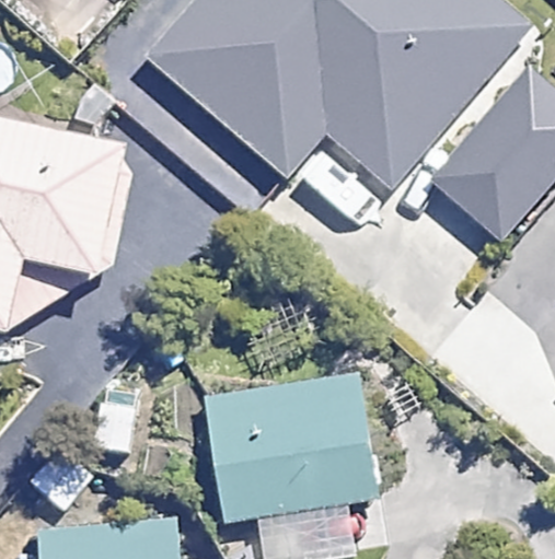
[(0,0),(0,3),(71,67),(127,3),(123,0),(0,0)]
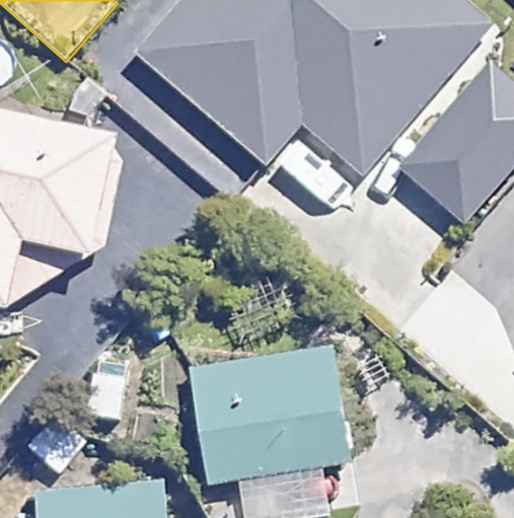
[(485,31),(449,0),(179,0),(136,51),(263,163),(298,123),(357,174),(485,31)]
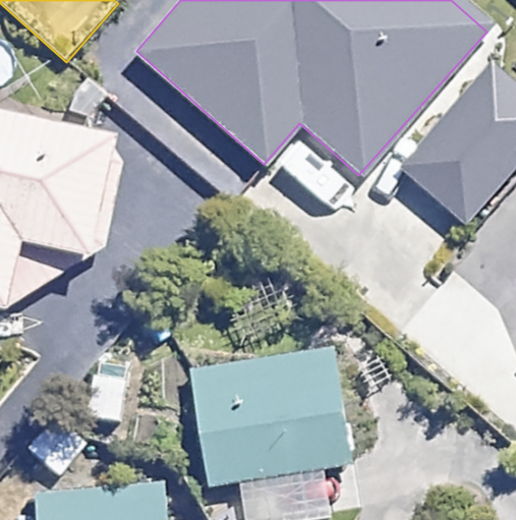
[(515,169),(515,88),(480,59),(397,162),(472,223),(515,169)]
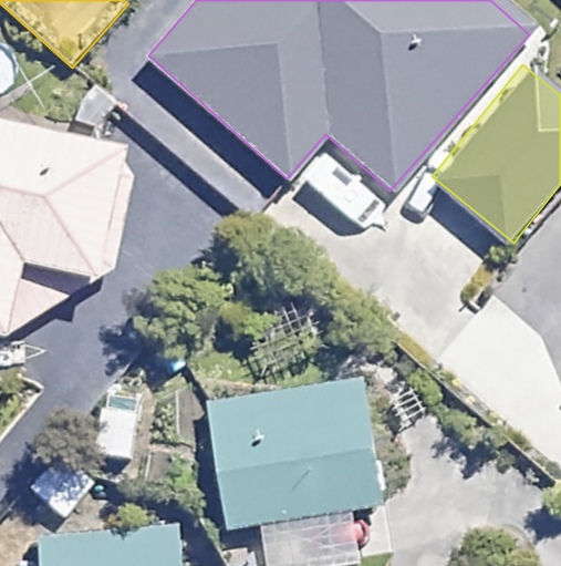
[(0,336),(6,337),(95,279),(123,150),(0,123),(0,336)]
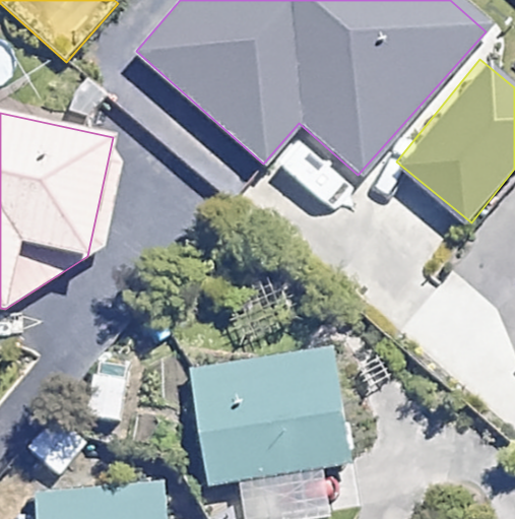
[(330,341),(182,376),(209,493),(357,459),(330,341)]
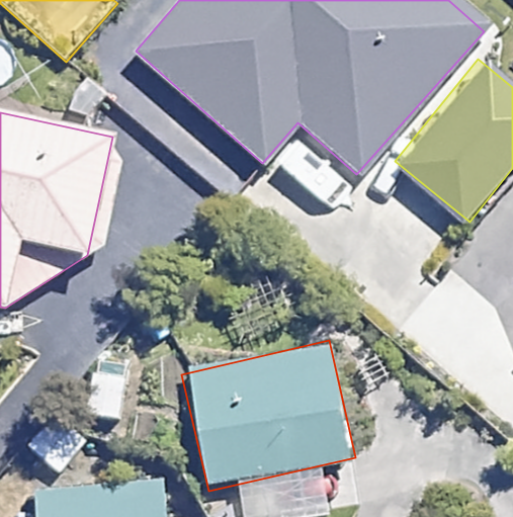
[(124,373),(84,369),(79,418),(119,422),(124,373)]
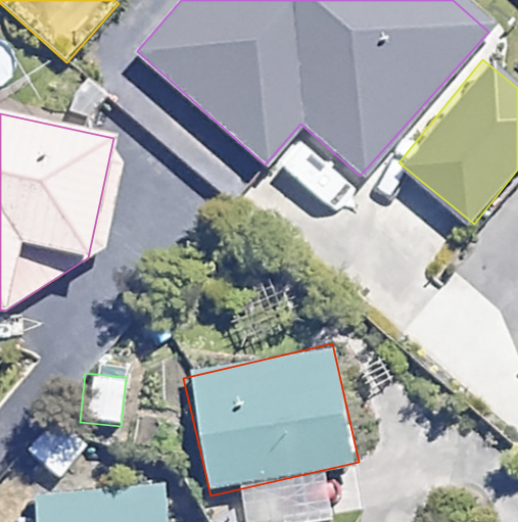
[(86,443),(48,418),(21,457),(59,482),(86,443)]
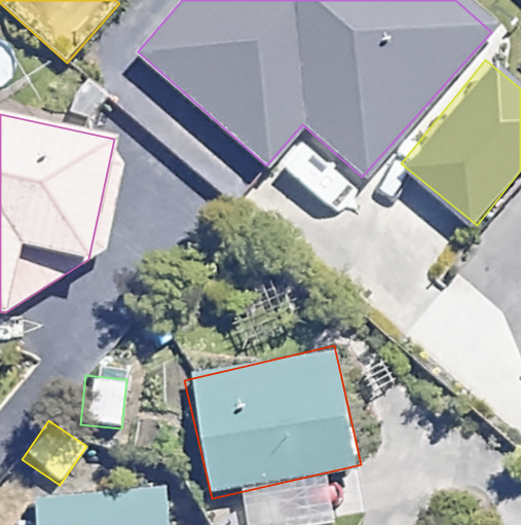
[(36,524),(163,524),(161,495),(35,504),(36,524)]
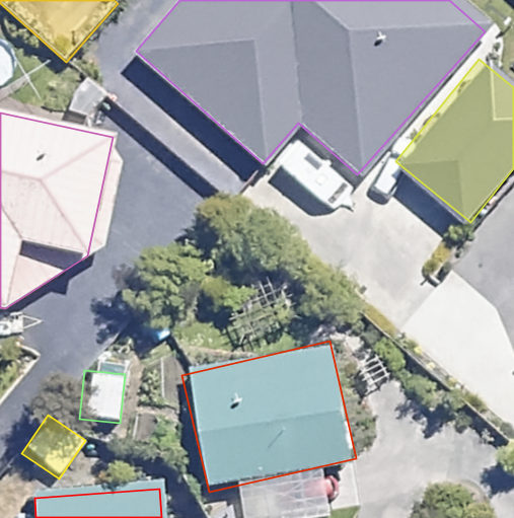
All buildings are outlined.
